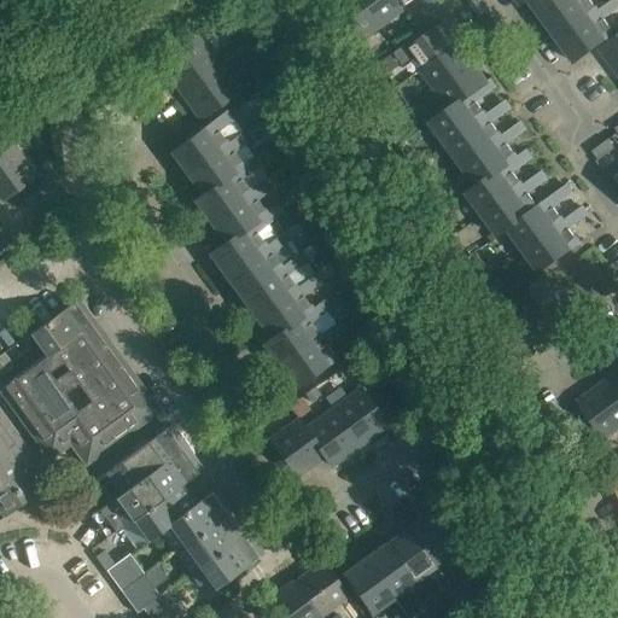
[(382,25),(362,0),(340,0),(336,5),(361,40),(382,25)]
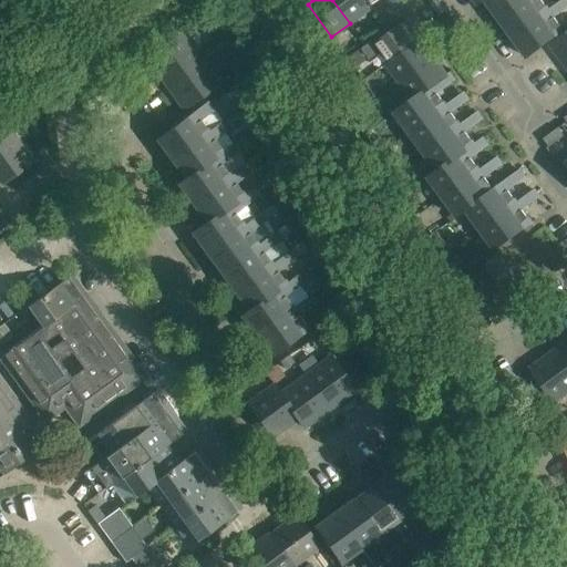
[(369,9),(361,0),(332,0),(350,23),(369,9)]
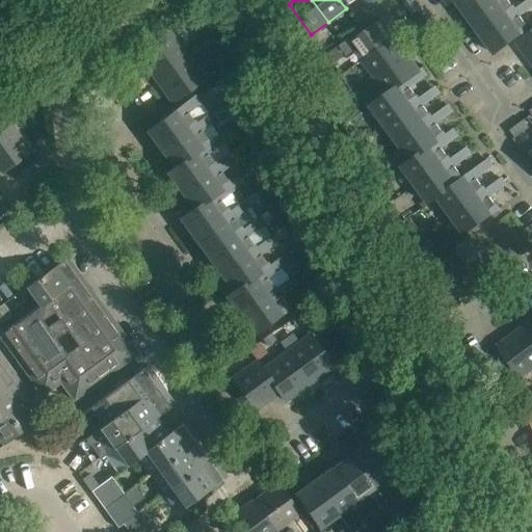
[(454,0),(468,17),(489,0),(454,0)]
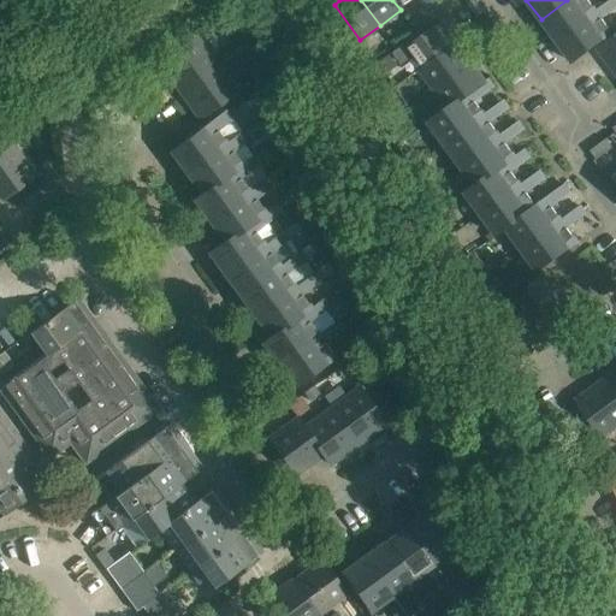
[(556,41),(597,10),(590,0),(567,0),(542,19),(556,41)]
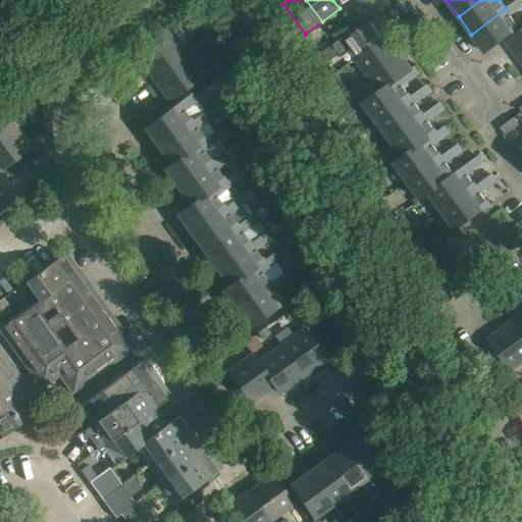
[(471,35),(484,52),(519,27),(511,15),(521,6),(521,0),(517,0),(506,8),(471,35)]
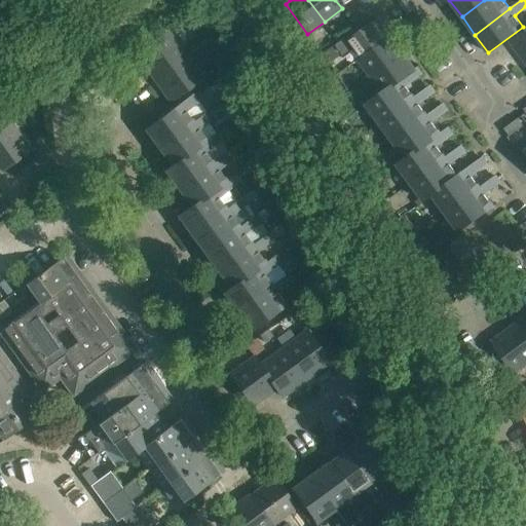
[(193,8),(182,17),(192,32),(198,27),(204,23),(193,8)]
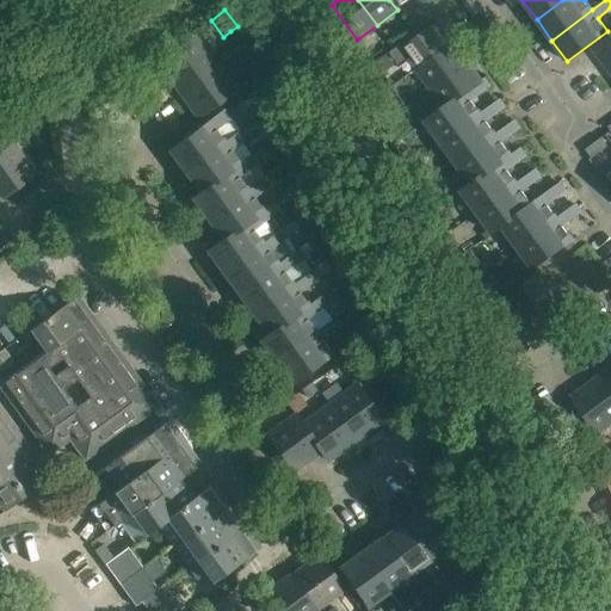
[(417,67),(451,42),(436,23),(401,48),(417,67)]
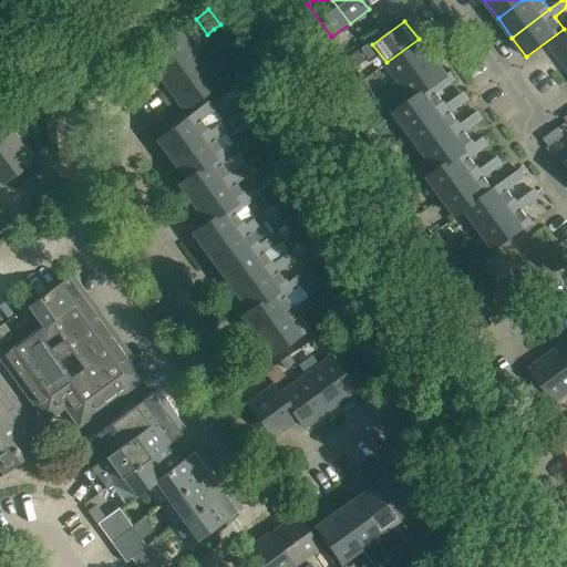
[(566,32),(550,44),(566,66),(566,32)]
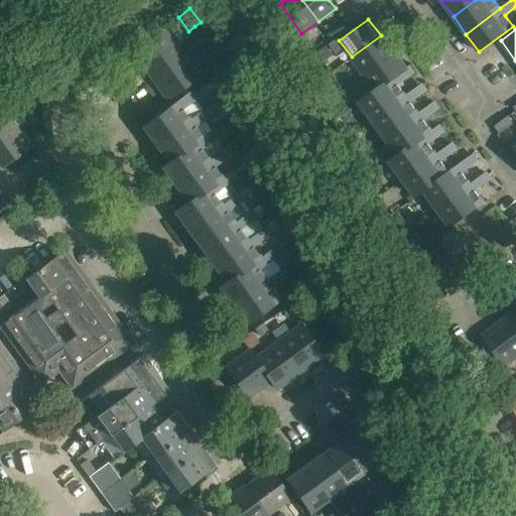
[(133,52),(150,76),(179,54),(163,31),(133,52)]
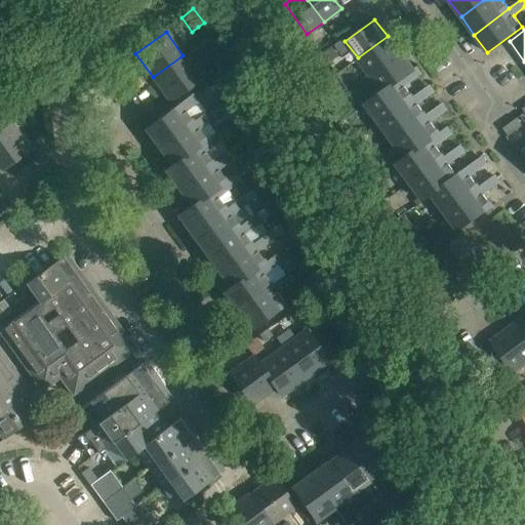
[(370,75),(400,53),(388,36),(358,57),(370,75)]
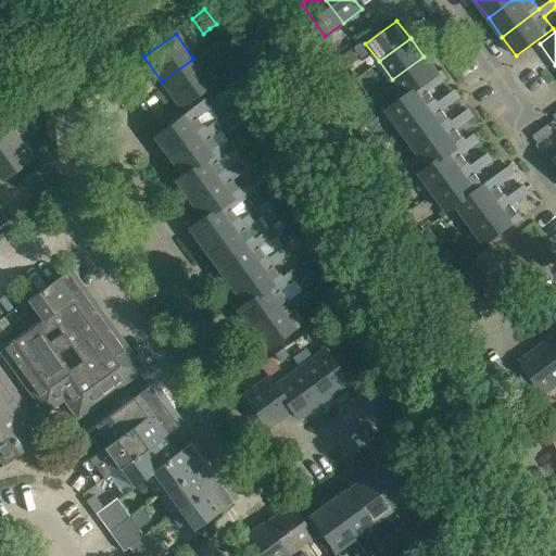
[(352,52),(343,59),(349,67),(358,62),(352,52)]
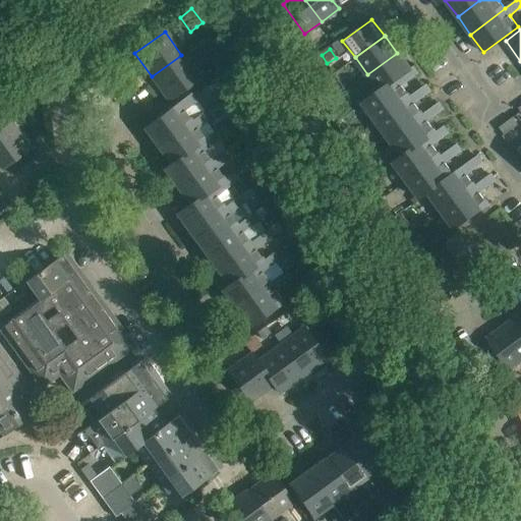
[(380,92),(409,69),(397,53),(367,74),(380,92)]
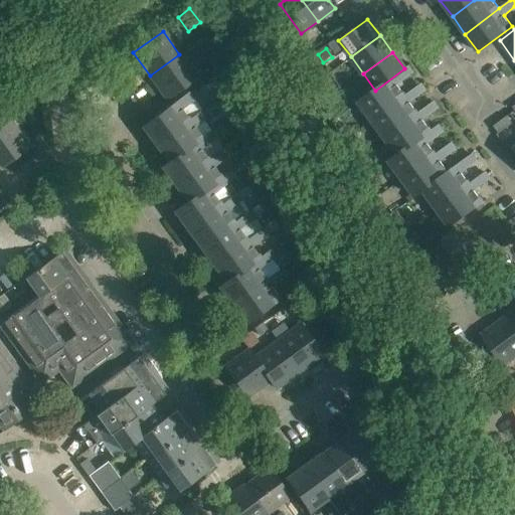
[(167,100),(194,79),(196,77),(179,54),(150,75),(167,100)]
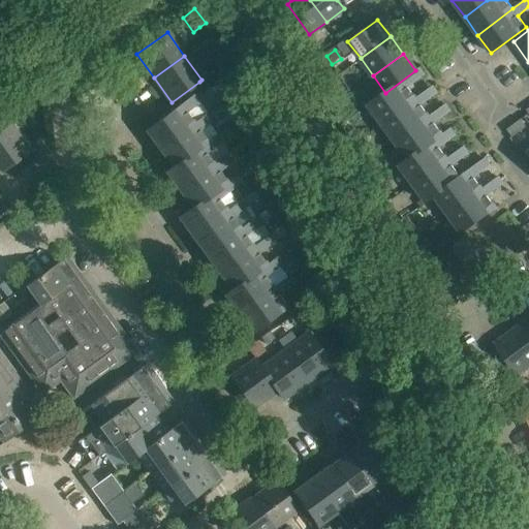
[(35,68),(22,76),(31,90),(40,83),(39,74),(35,68)]
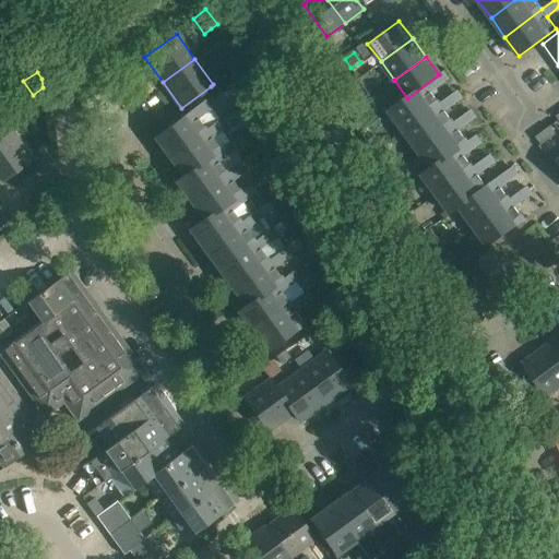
[(448,80),(442,72),(439,74),(407,98),(390,110),(404,130),(439,104),(431,93),(437,90),(436,88),(448,80)]
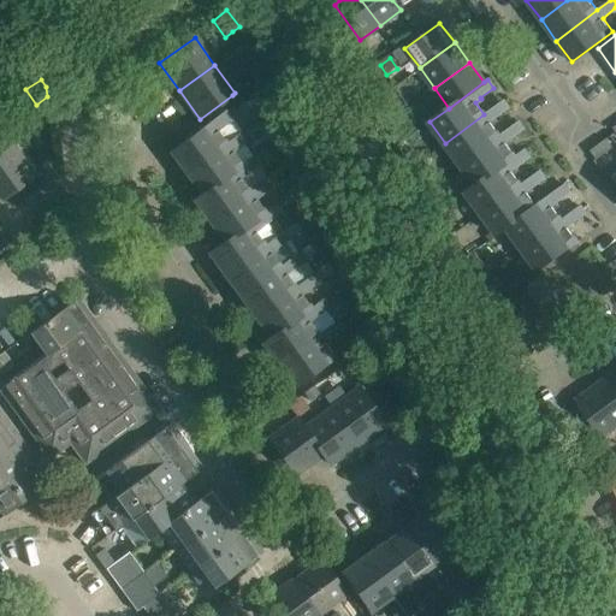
[(484,114),(445,143),(460,165),(499,135),(491,124),(496,120),(495,119),(509,108),(503,100),(484,114)]
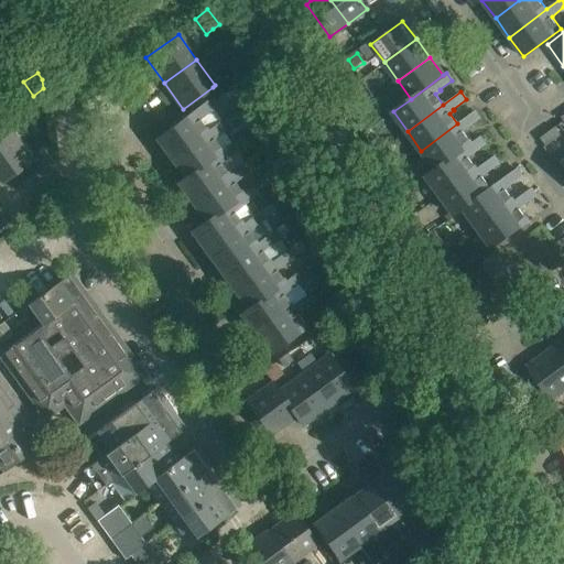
[(155,139),(170,159),(207,131),(198,120),(215,108),(209,100),(155,139)]
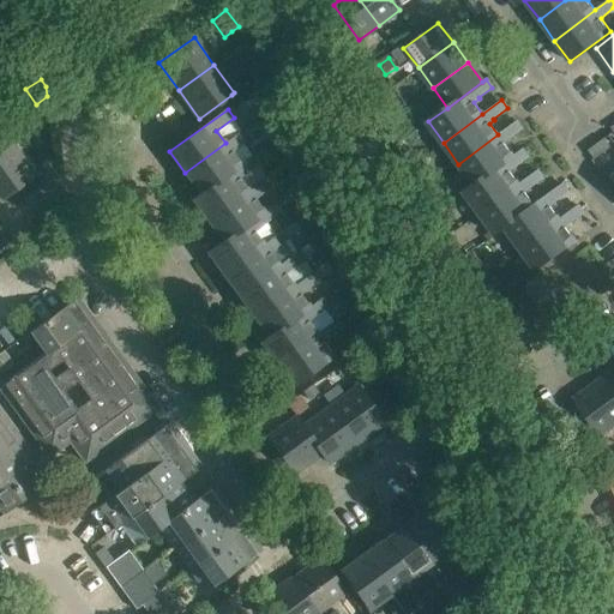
[(498,134),(458,164),(474,185),(513,156),(505,144),(510,140),(509,139),(523,130),(516,121),(498,134)]
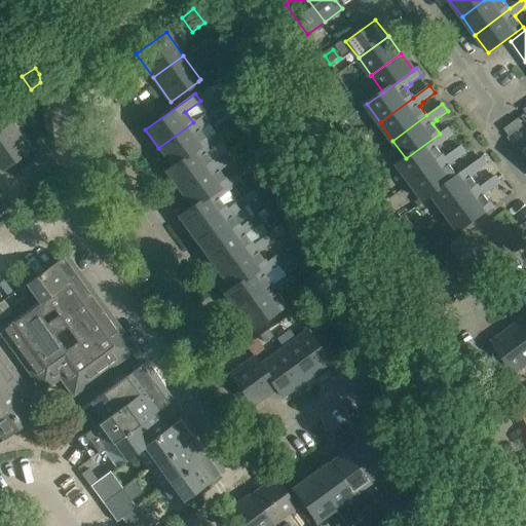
[(0,170),(1,171),(30,150),(1,110),(0,110),(0,170)]
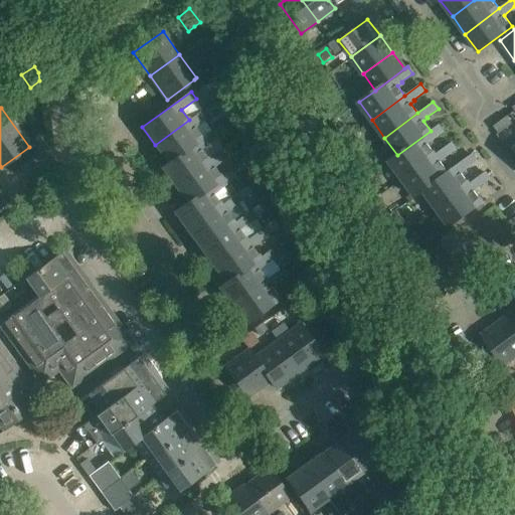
[(168,162),(201,138),(194,128),(209,117),(204,109),(189,120),(155,145),(168,162)]
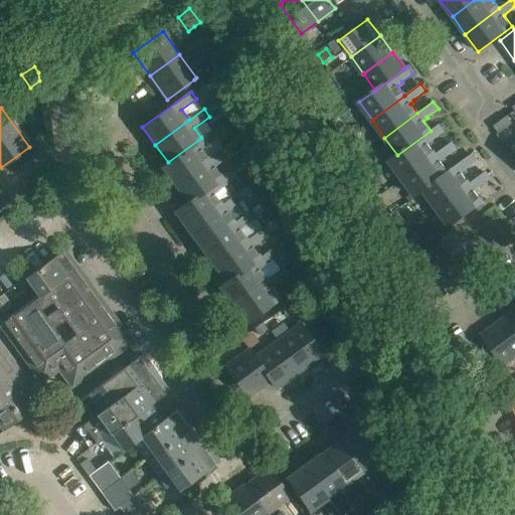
[(512,124),(507,117),(493,127),(498,134),(512,124)]
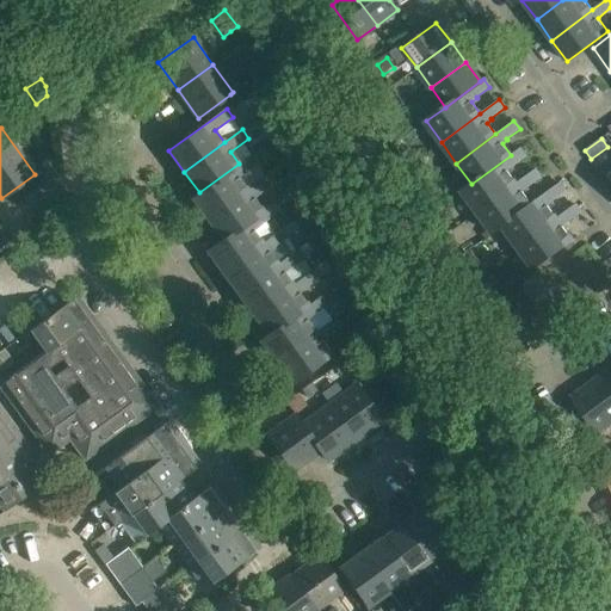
[(525,156),(519,148),(511,155),(471,184),(462,191),(477,213),(517,183),(508,172),(513,168),(512,166),(525,156)]
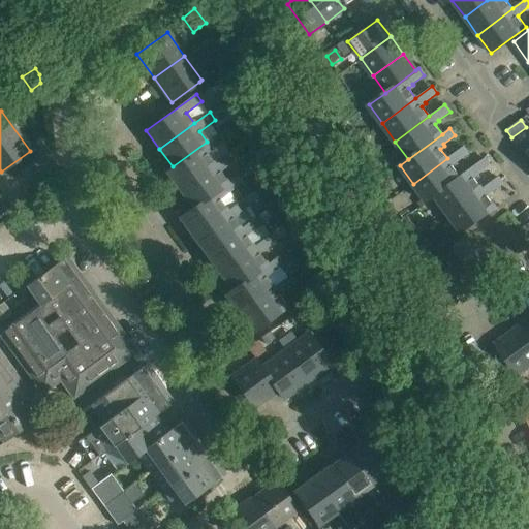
[(207,142),(173,166),(166,172),(179,189),(230,154),(217,135),(208,143),(207,142)]
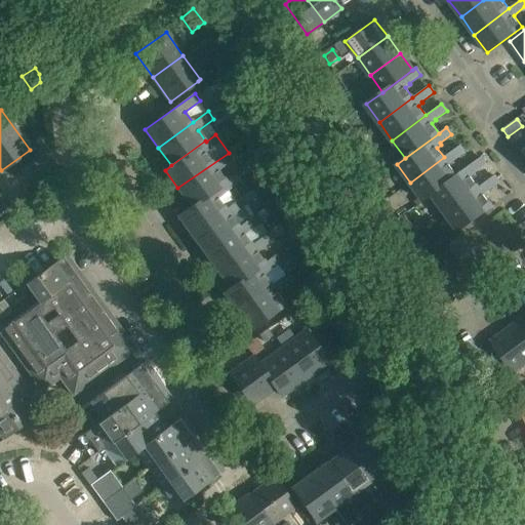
[(465,153),(459,146),(444,157),(410,183),(423,201),(432,195),(457,175),(450,165),(454,162),(453,161),(465,153)]
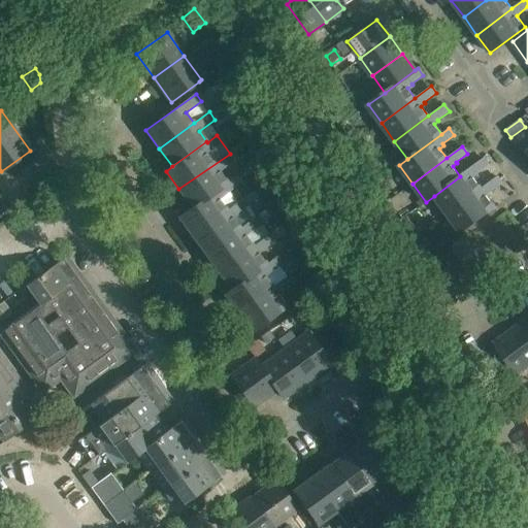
[(178,189),(192,207),(226,183),(219,172),(234,160),(230,154),(178,189)]
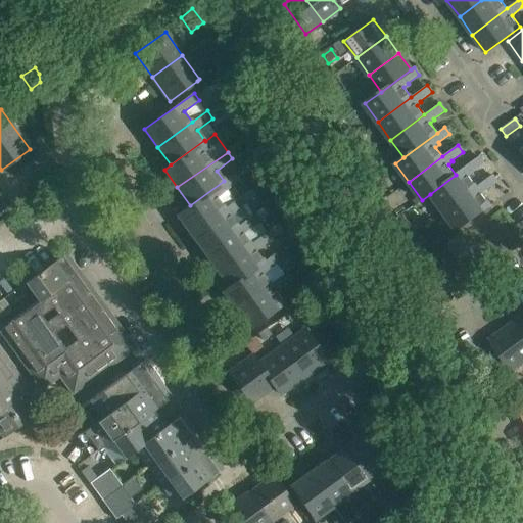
[(484,163),(479,156),(456,175),(430,194),(444,214),(476,186),(469,177),(474,174),(473,173),(484,163)]
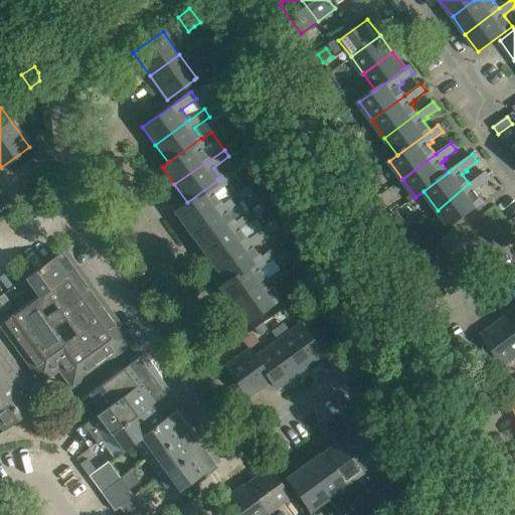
[(469,183),(438,210),(449,226),(456,221),(483,202),(475,191),(479,188),(478,187),(490,179),(485,172),(469,183)]
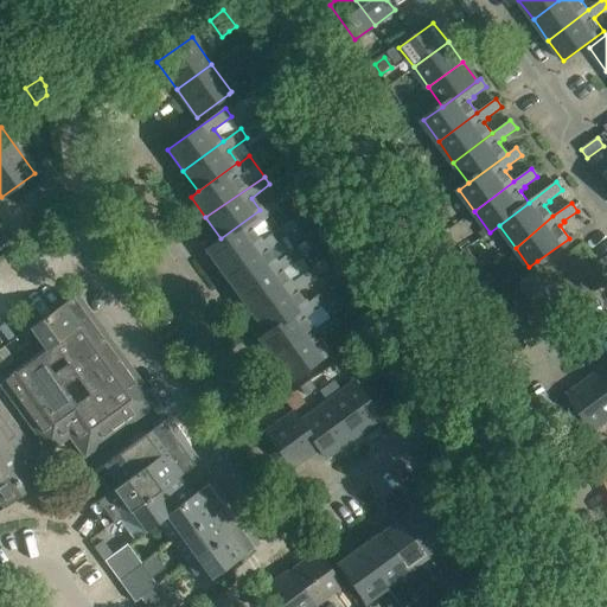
[(221,270),(260,242),(250,229),(269,216),(263,208),(260,210),(221,238),(205,249),(221,270)]
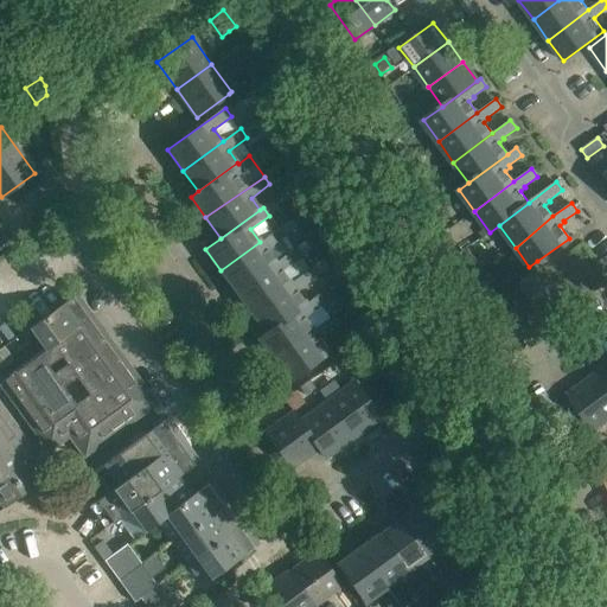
[(221,270),(236,291),(275,262),(267,250),(285,237),(279,229),(260,242),(221,270)]
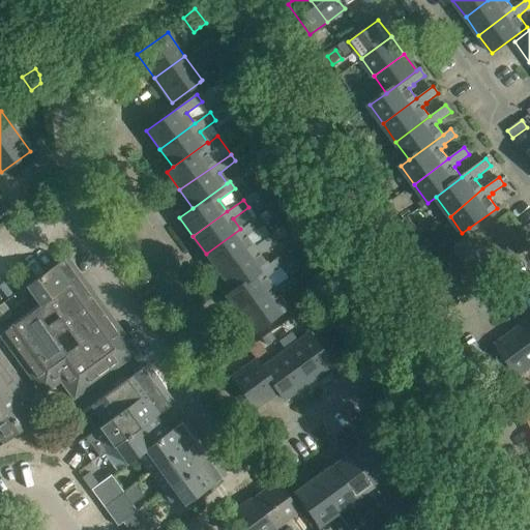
[(206,254),(219,272),(269,235),(257,217),(240,230),(240,229),(206,254)]
